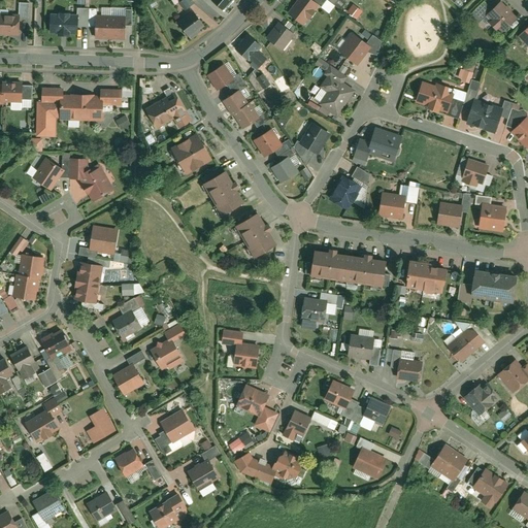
[(231,0),(212,0),(223,9),(231,0)]
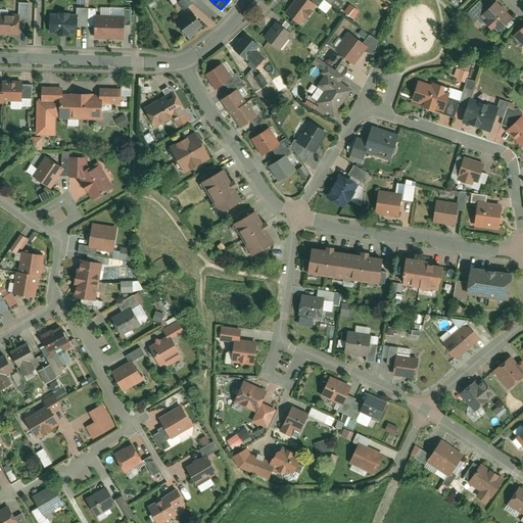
[(293,0),(285,11),(299,24),(304,17),(306,18),(313,10),(311,9),(316,4),(310,0),(293,0)]
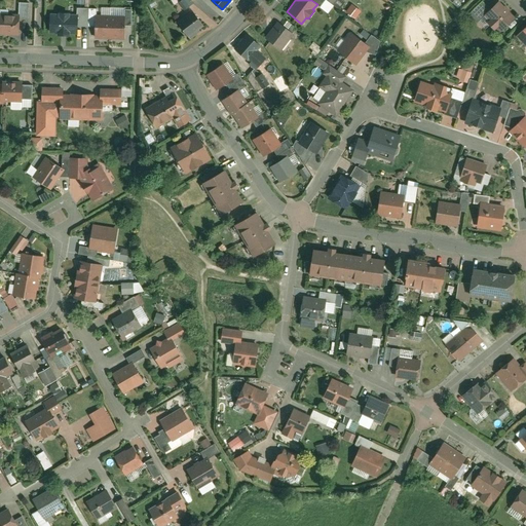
[(484,14),(490,8),(483,0),(468,13),(477,22),(484,14)]
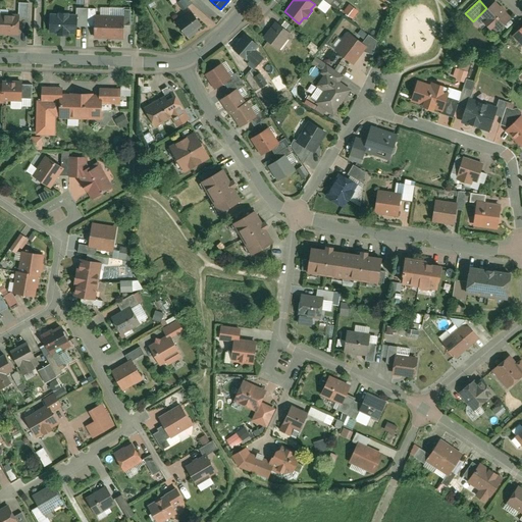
[(486,8),(480,14),(497,31),(511,17),(496,0),(486,8)]
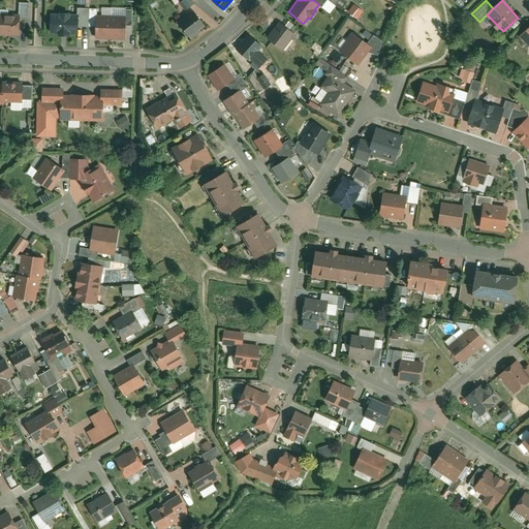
[(18,13),(18,18),(27,18),(28,2),(18,2),(18,13)]
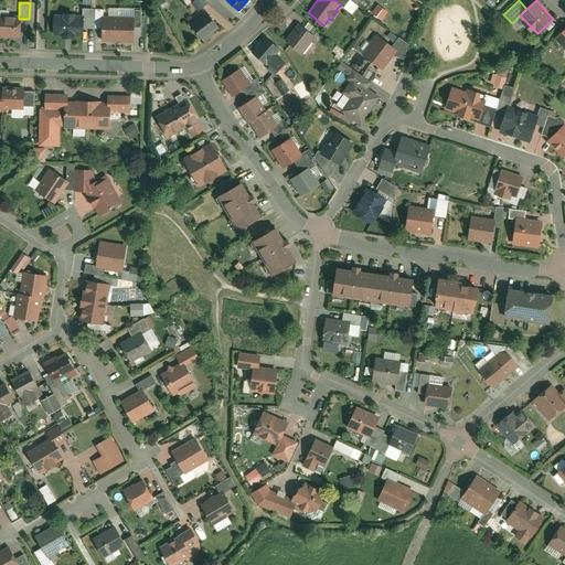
[(375,4),(370,13),(381,21),(386,12),(375,4)]
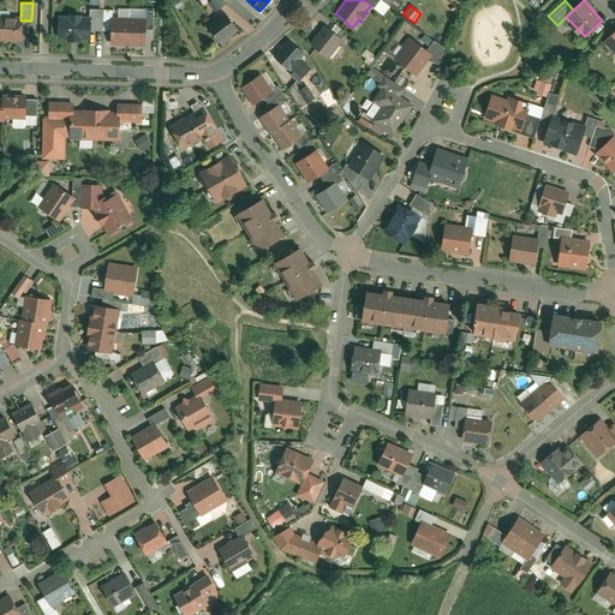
[(90,9),(90,15),(89,31),(102,31),(102,28),(102,9),(90,9)]
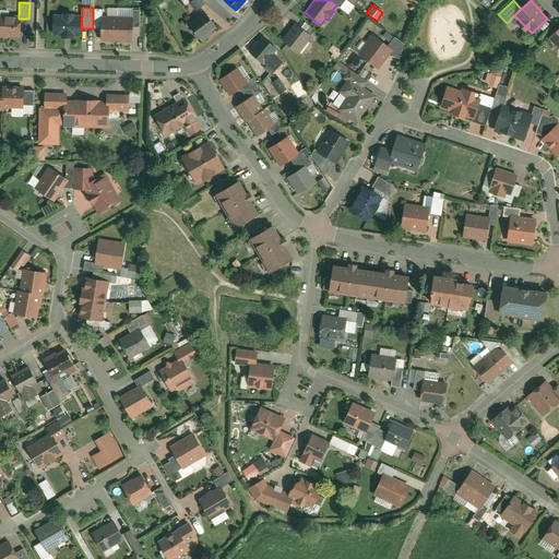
[(93,8),(93,25),(102,25),(103,15),(103,8),(93,8)]
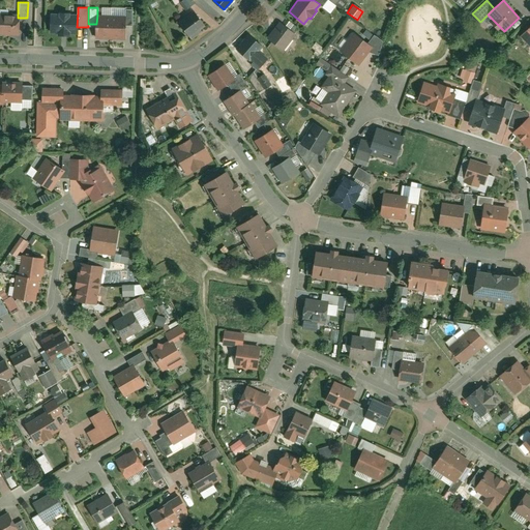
[(193,10),(178,22),(190,38),(198,33),(196,32),(204,25),(193,10)]
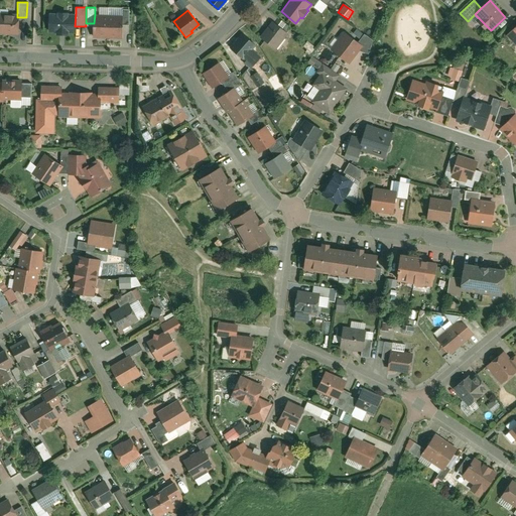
[(57,12),(49,12),(49,30),(56,31),(55,33),(68,33),(68,31),(75,31),(75,26),(76,12),(69,12),(69,11),(57,11),(57,12)]
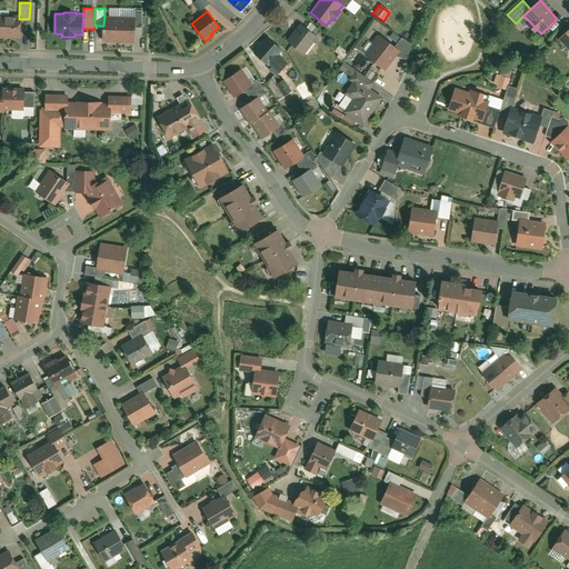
[(0,13),(0,37),(18,38),(19,19),(19,15),(0,13)]
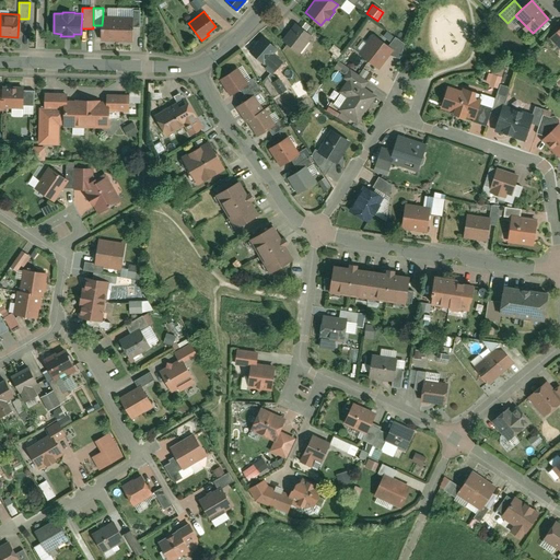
[(132,16),(103,15),(102,25),(102,41),(131,42),(131,26),(132,16)]
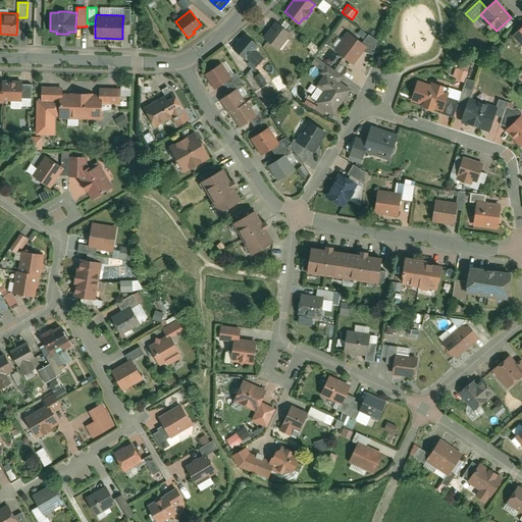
[(284,19),(280,24),(290,32),(294,27),(284,19)]
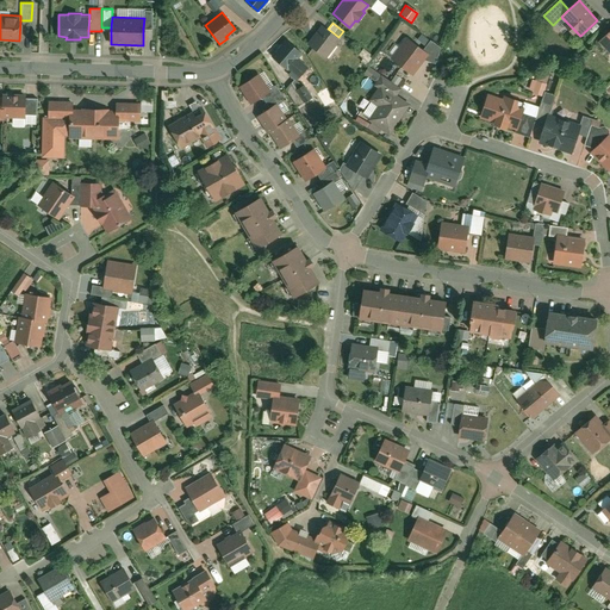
[(307,43),(325,56),(340,38),(338,37),(328,29),(323,24),(307,43)]
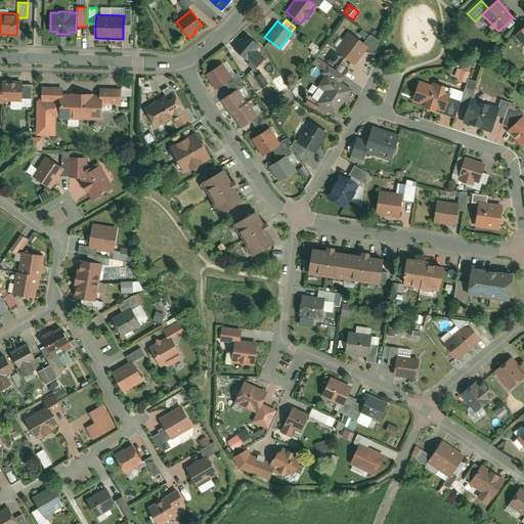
[(523,27),(515,36),(523,44),(523,27)]
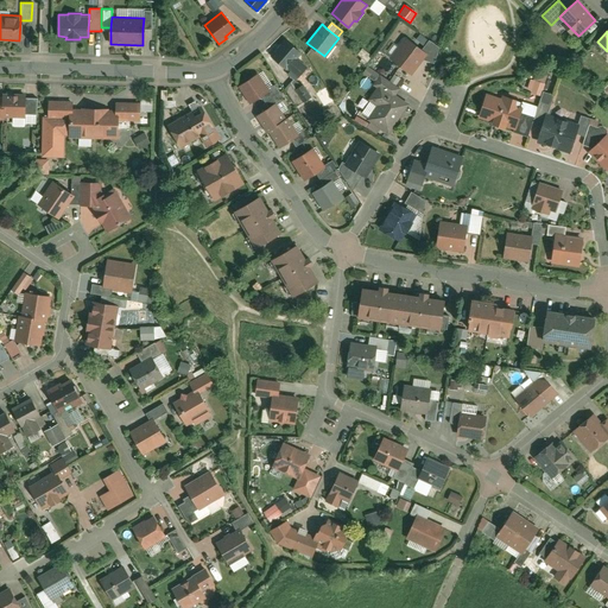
[(286,38),(271,56),(284,68),(285,67),(290,71),(289,73),(296,78),(308,64),(298,57),(302,52),(286,38)]
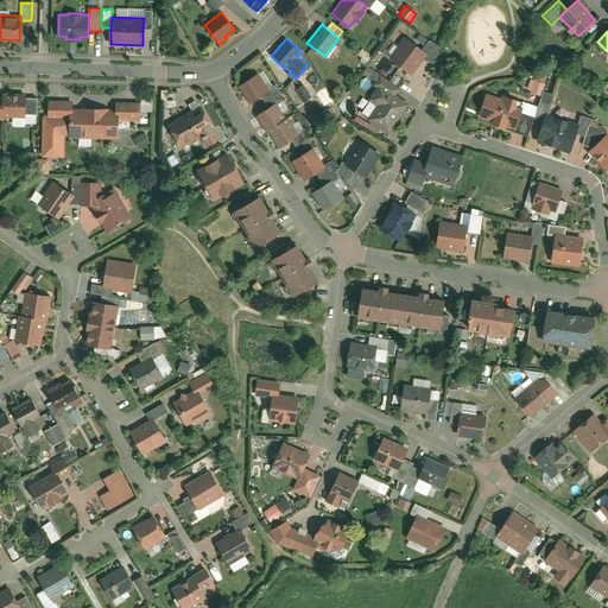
[(404,38),(390,57),(410,74),(423,58),(425,55),(420,50),(404,38)]
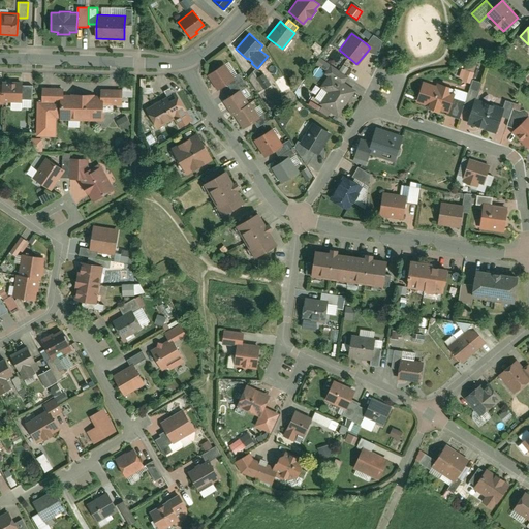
[(373,34),(366,43),(370,48),(368,51),(377,54),(381,41),(373,34)]
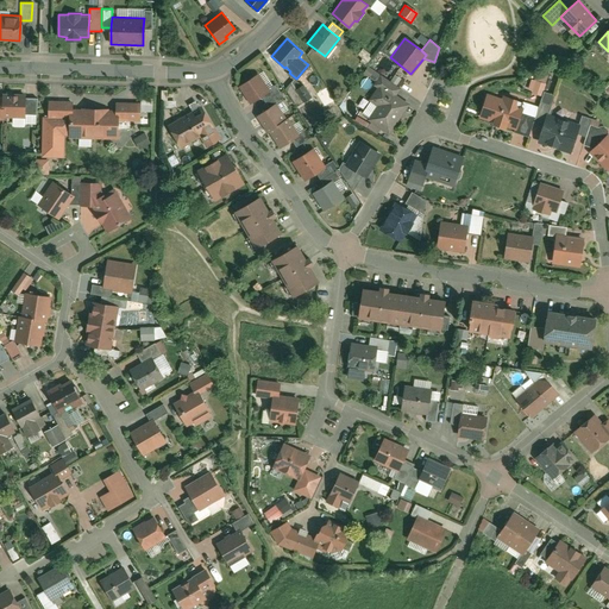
[(366,66),(362,73),(372,81),(377,74),(366,66)]
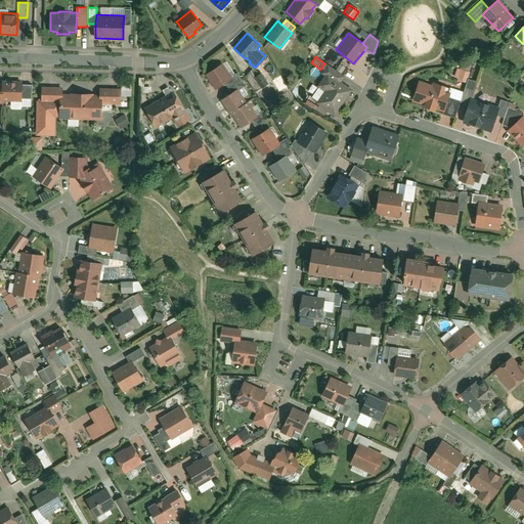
[(466,81),(470,64),(457,61),(453,79),(466,81)]
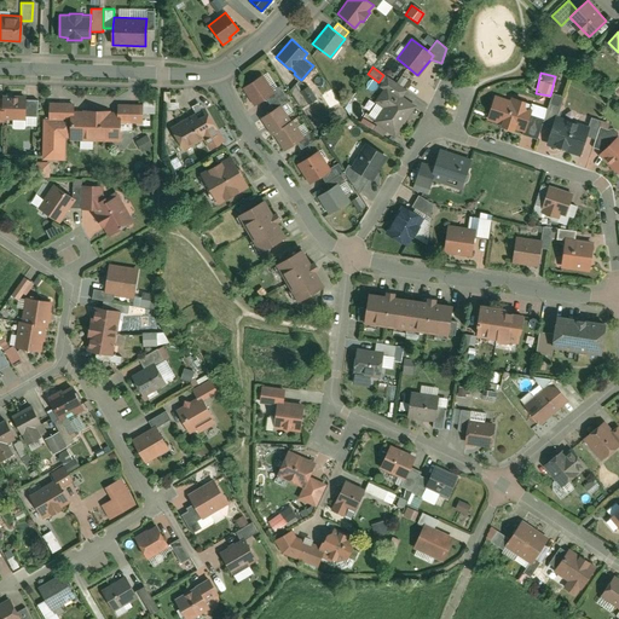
[(262,75),(242,87),(253,104),(265,97),(273,92),(272,90),(262,75)]
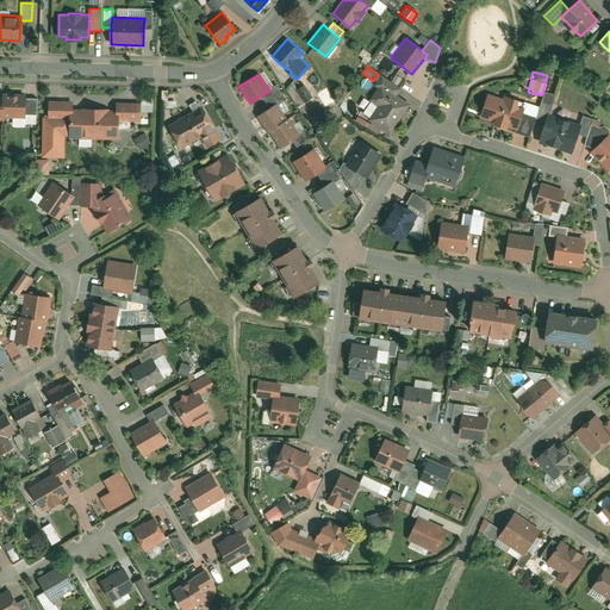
[(381,86),(396,95),(402,88),(381,74),(374,83),(380,87),(381,86)]
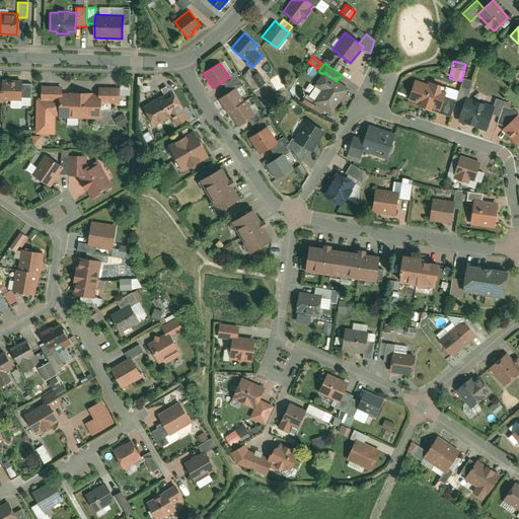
[(249,71),(243,75),(252,89),(265,82),(258,71),(252,75),(249,71)]
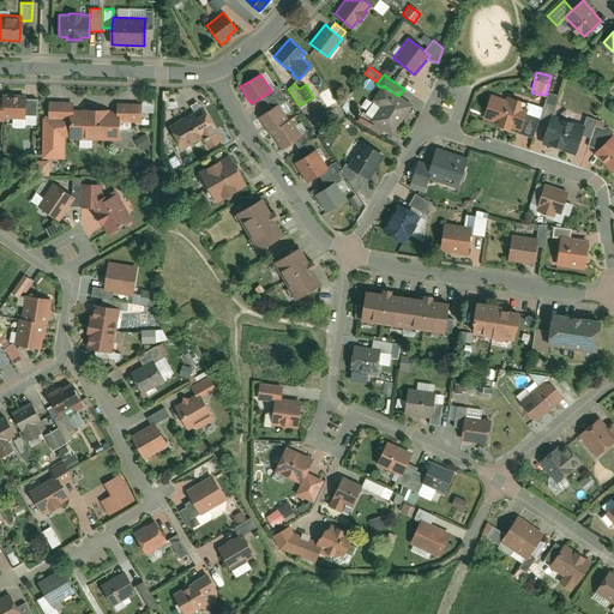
[(271,91),(263,96),(266,102),(282,92),(277,85),(270,89),(271,91)]
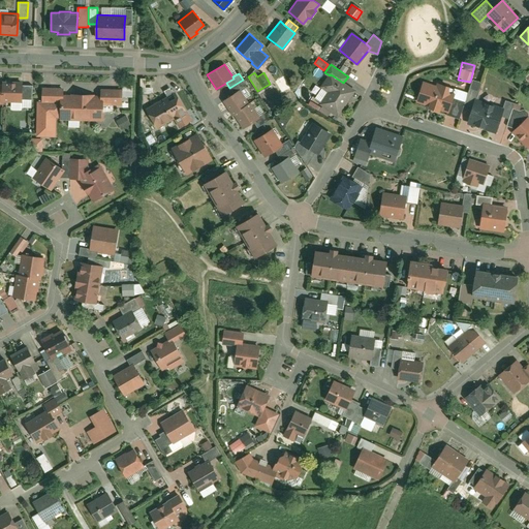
[(330,91),(321,102),(338,114),(354,90),(343,83),(331,74),(330,75),(322,86),(330,91)]
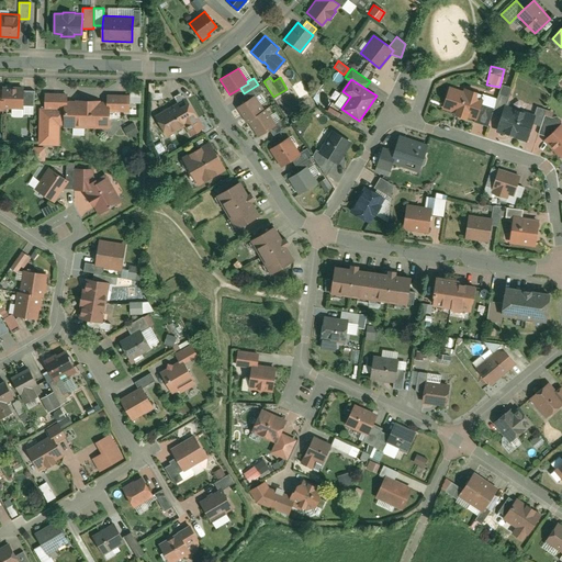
[(262,91),(258,85),(244,93),(248,100),(255,96),(262,91)]
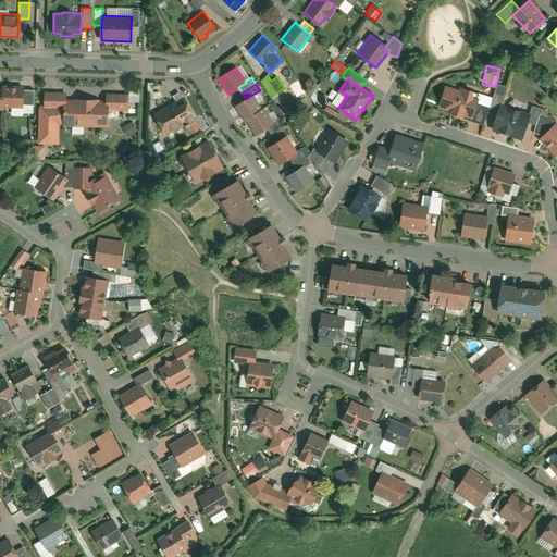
[(489,111),(497,113),(500,103),(507,87),(497,84),(492,98),(489,111)]
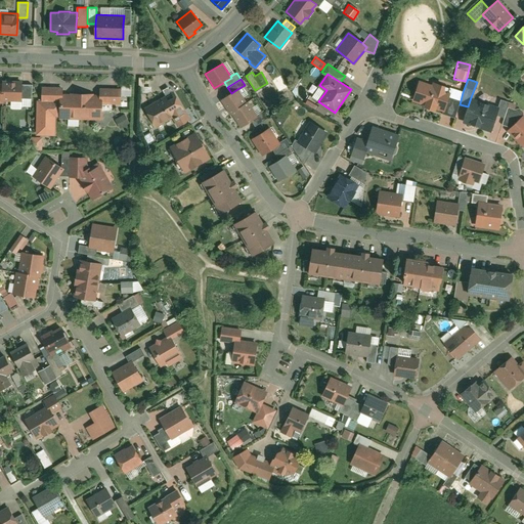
[(0,101),(3,102),(3,100),(10,100),(10,108),(22,108),(22,106),(22,84),(22,80),(1,80),(1,82),(0,81),(0,101)]
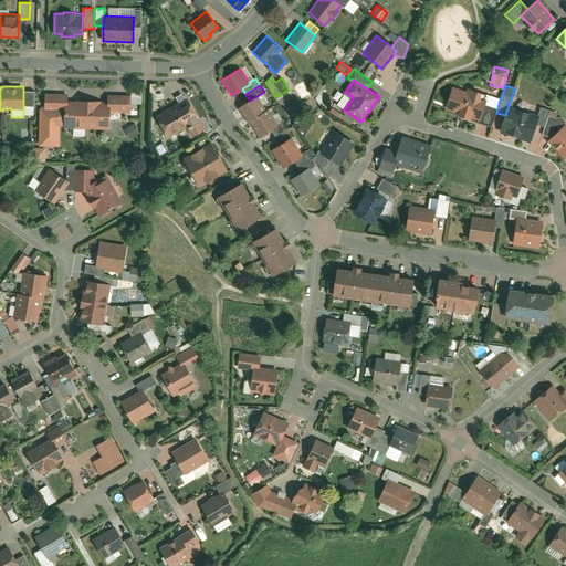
[(471,117),(479,119),(485,97),(481,96),(482,93),(467,87),(465,91),(452,86),(444,108),(457,113),(457,115),(470,119),(471,117)]
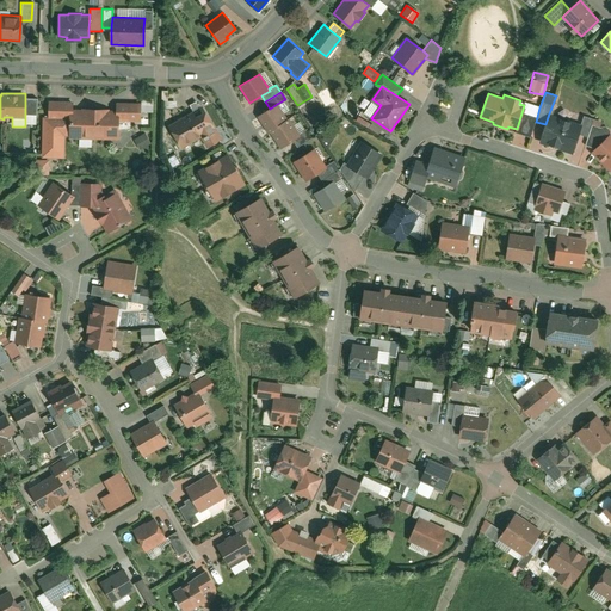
[(36,98),(25,98),(25,124),(36,124),(36,98)]
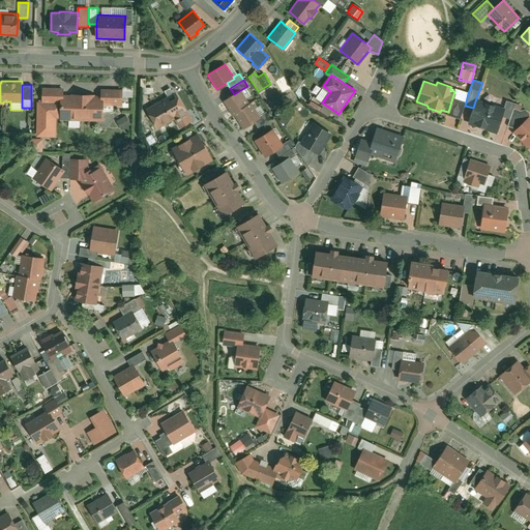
[(42,87),(41,116),(60,116),(60,119),(102,120),(102,105),(121,105),(121,89),(101,88),(101,95),(94,95),(94,93),(70,93),(70,95),(63,94),(63,87),(42,87)]
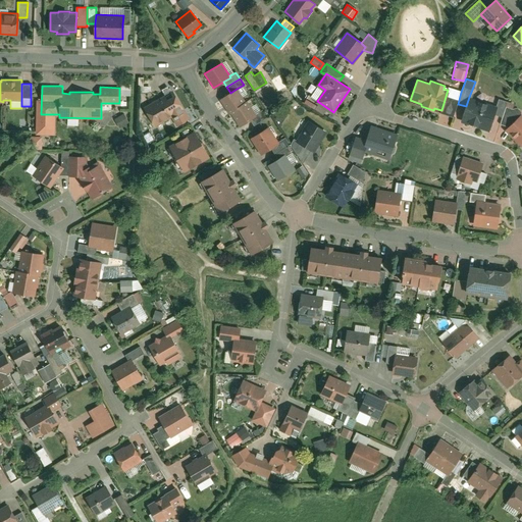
[(161,90),(164,95),(171,108),(178,104),(168,86),(161,90)]
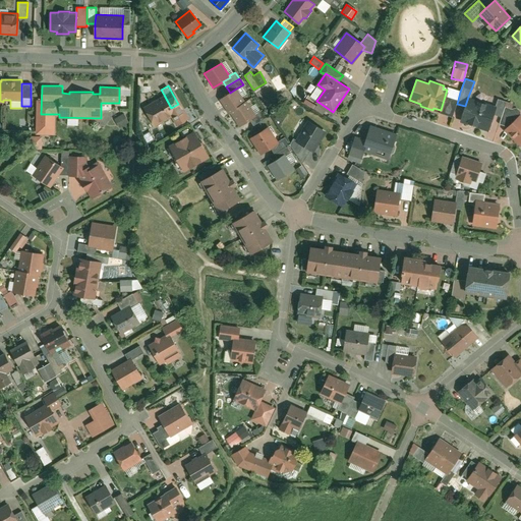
[(441,110),(440,112),(452,116),(457,104),(460,92),(448,88),(447,90),(441,110)]
